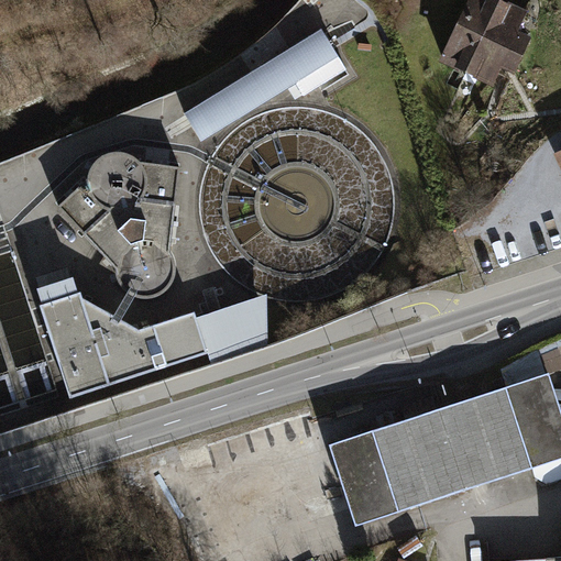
[(525,9),(505,0),(466,0),(440,61),(491,84),(497,69),(498,67),(513,74),(530,35),(515,29),(525,9)]
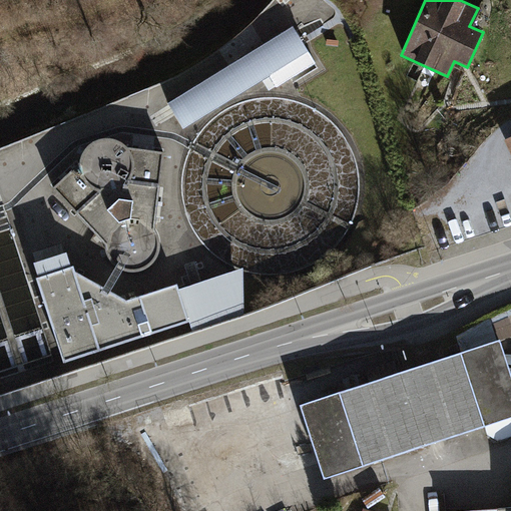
[(285,29),(162,102),(179,130),(302,56),(285,29)]
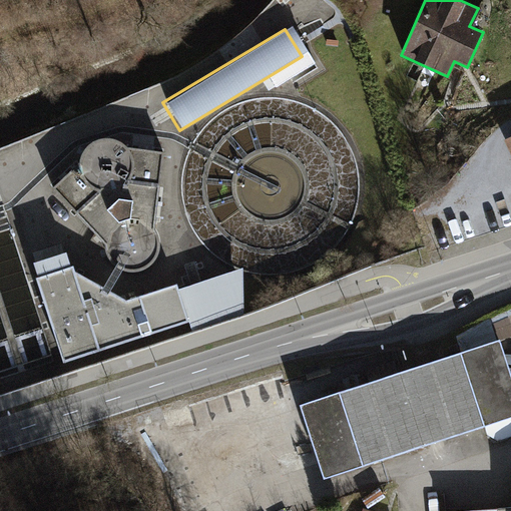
[(155,230),(152,227),(162,150),(124,147),(124,146),(115,139),(104,137),(93,140),(88,144),(86,146),(85,147),(80,157),(79,162),(52,186),(104,243),(107,254),(113,262),(114,264),(115,264),(126,269),(137,269),(140,268),(148,264),(154,256),(155,253),(156,249),(158,241),(155,230)]
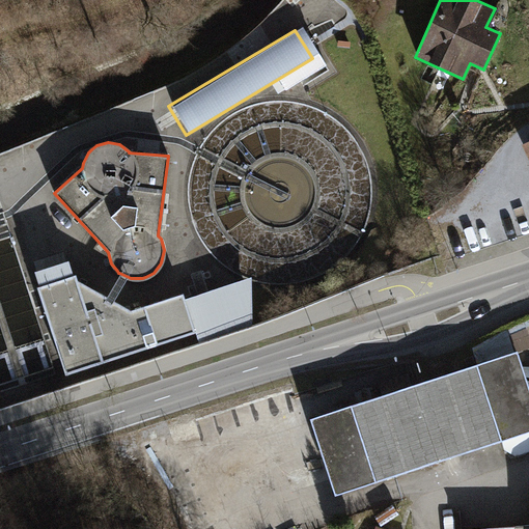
[(74,277),(36,289),(66,374),(194,333),(182,295),(129,310),(74,277)]
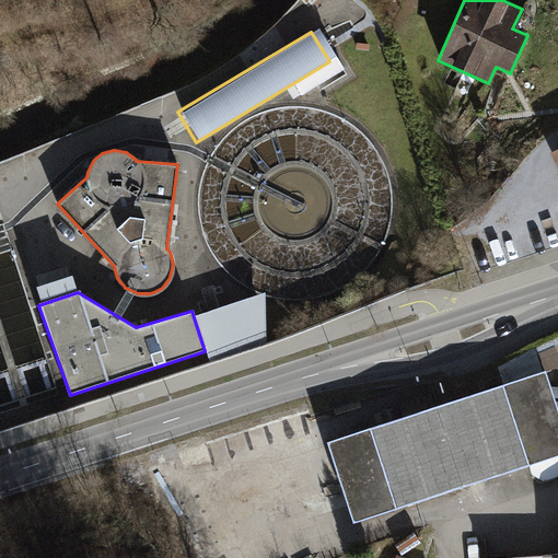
[(496,367),(503,386),(542,374),(533,347),(496,367)]
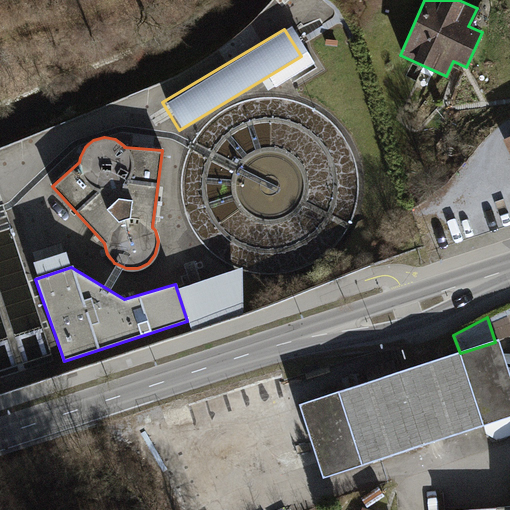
[(460,353),(299,406),(323,479),(509,417),(509,379),(497,341),(495,342),(460,353)]
